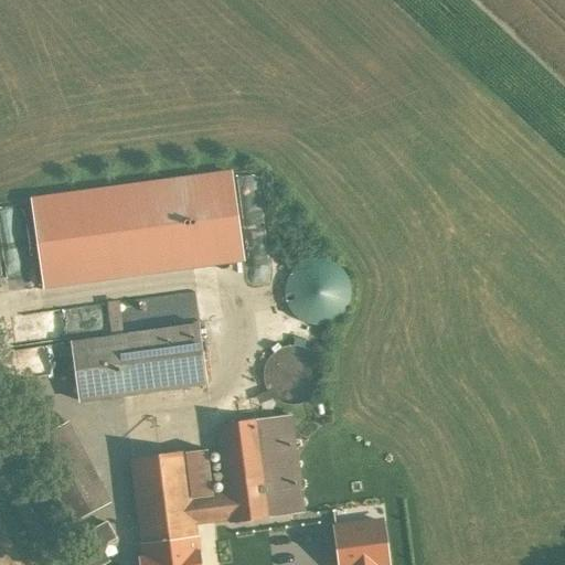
[(30,194),(43,287),(244,259),(231,167),(30,194)]
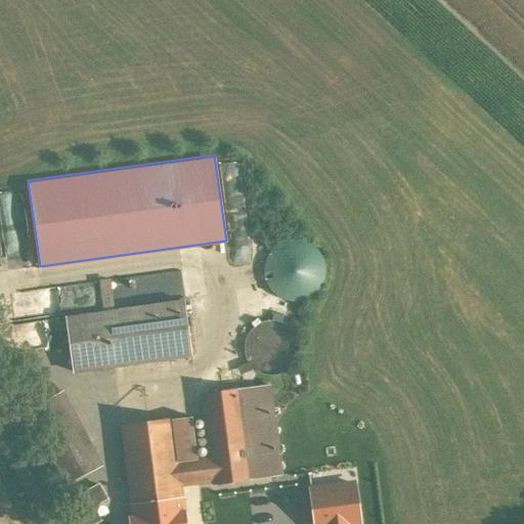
[(269,245),(272,296),(324,293),(322,242),(269,245)]
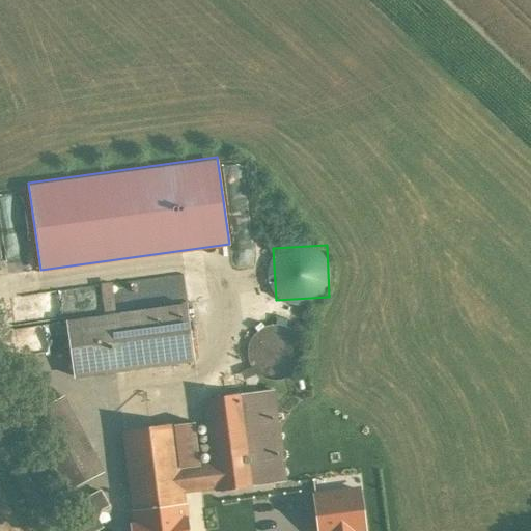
[(112,283),(80,283),(80,311),(112,311),(112,283)]
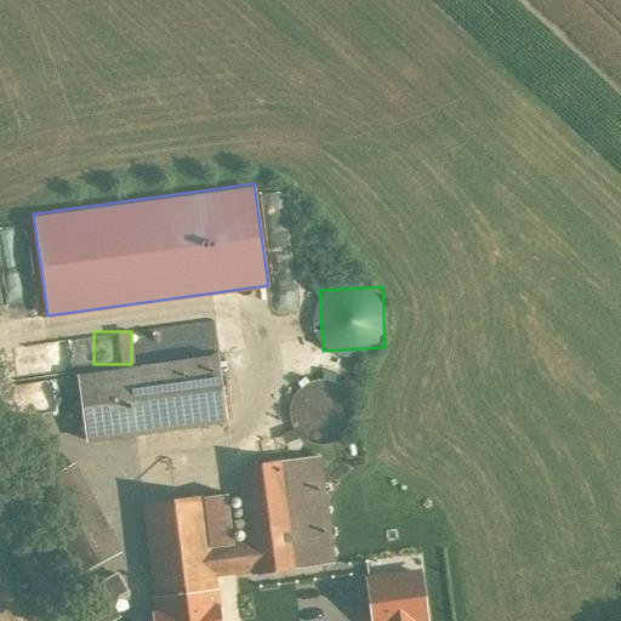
[(217,357),(79,376),(87,442),(227,422),(217,357)]
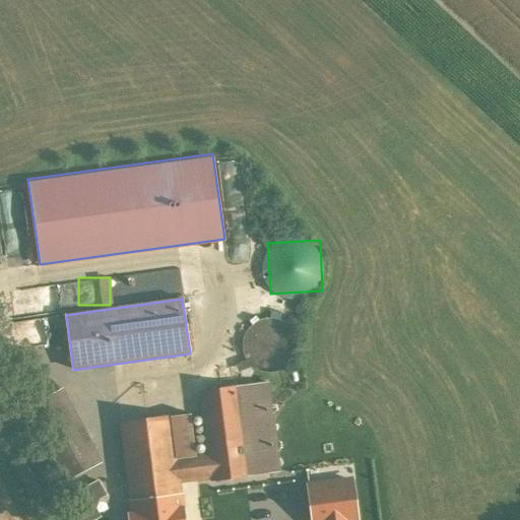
[(295,355),(297,345),(295,334),(288,326),(279,320),(268,318),(258,320),(249,327),(244,335),(242,346),(244,356),(250,366),(259,371),(269,373),(280,371),(288,365),(295,355)]
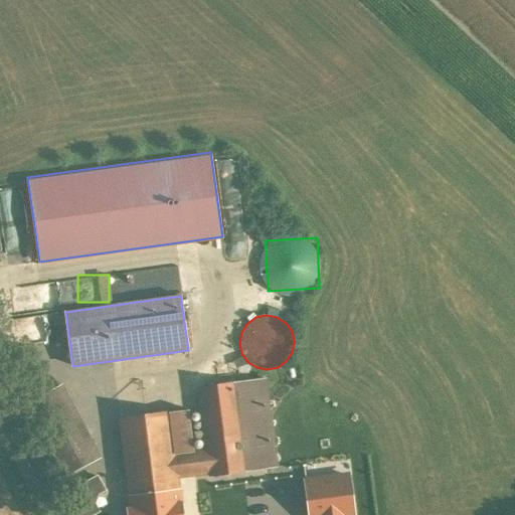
[(264,378),(233,382),(245,471),(275,467),(264,378)]
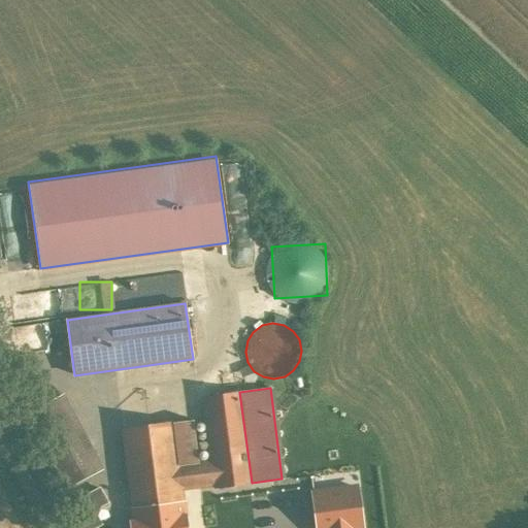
[(239,392),(204,397),(212,462),(216,484),(216,488),(252,483),(239,392)]
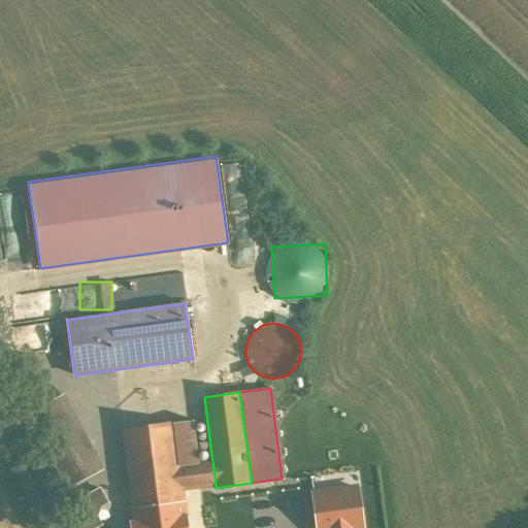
[(101,469),(62,396),(28,414),(66,487),(101,469)]
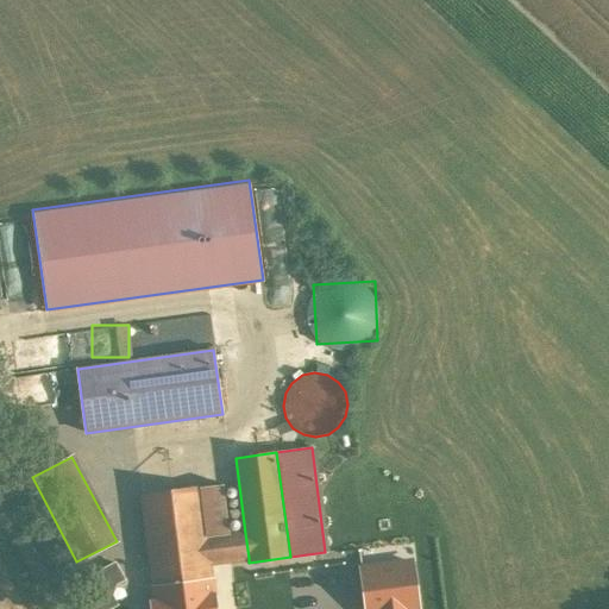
[(198,487),(142,495),(154,586),(155,586),(157,608),(213,608),(207,563),(203,538),(205,538),(198,487)]
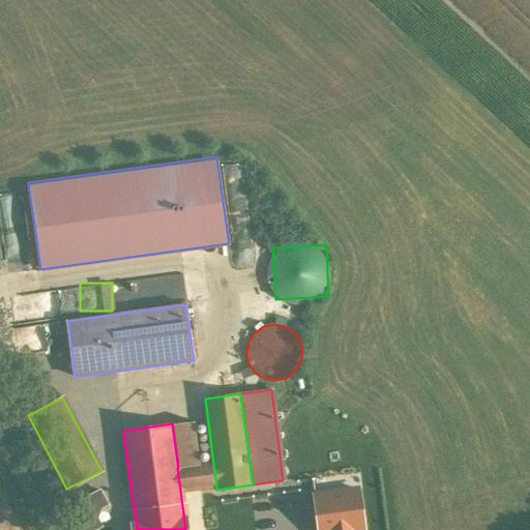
[(178,468),(177,468),(180,490),(216,486),(213,464),(178,468)]
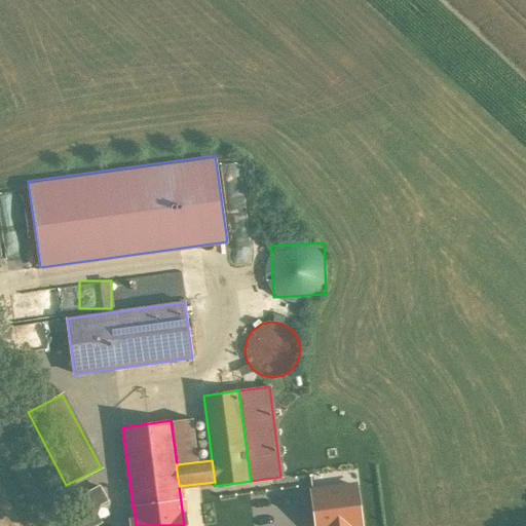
[(311,490),(314,525),(364,525),(360,485),(311,490)]
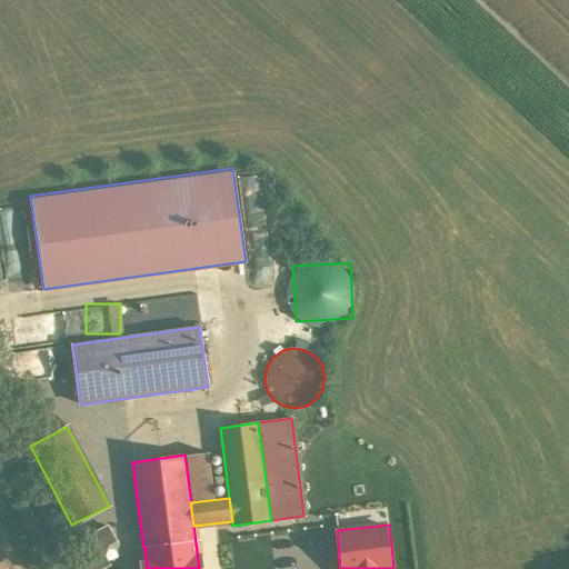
[(107,526),(79,540),(88,556),(100,549),(115,541),(107,526)]
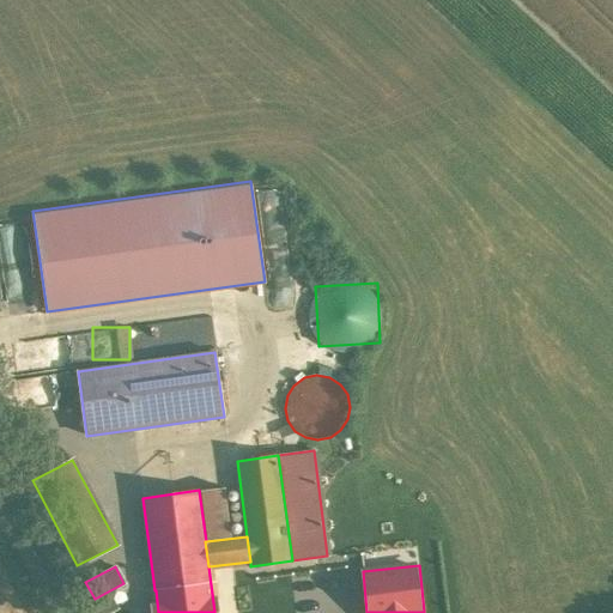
[(108,592),(95,599),(102,612),(108,612),(117,608),(108,592)]
